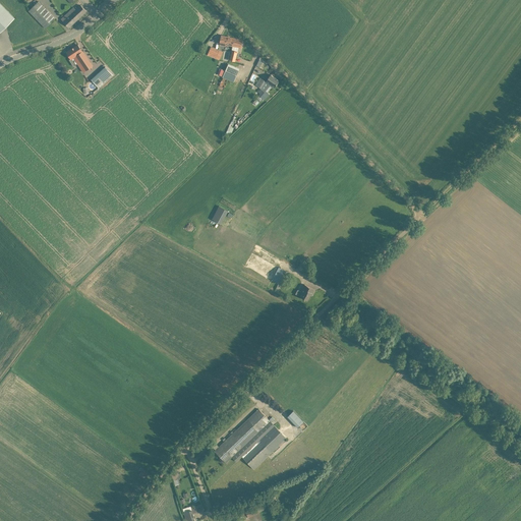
[(29,10),(42,23),(45,27),(55,18),(52,14),(39,1),(29,10)]
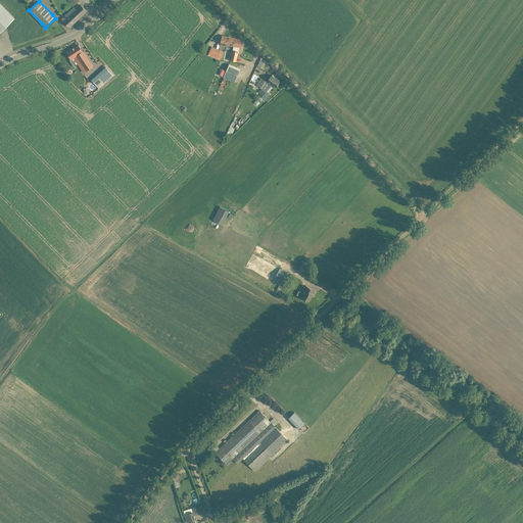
[(0,3),(0,31),(14,17),(0,3)]
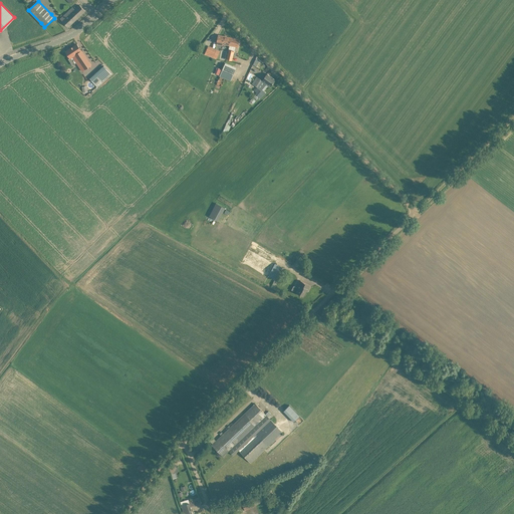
[(61,19),(64,23),(68,27),(85,11),(79,5),(74,10),(72,7),(61,19)]
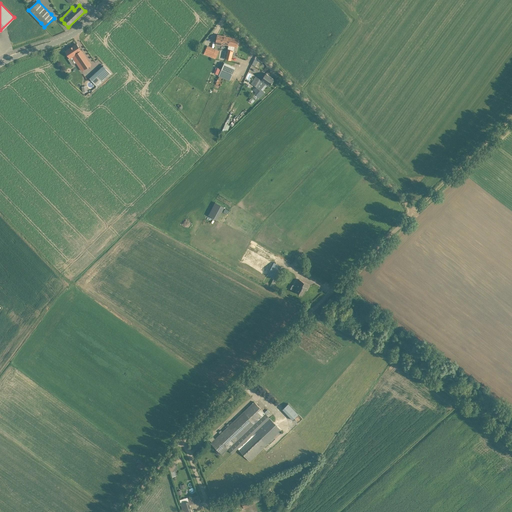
[(223,44),(229,46),(231,38),(217,35),(215,44),(223,45),(223,44)]
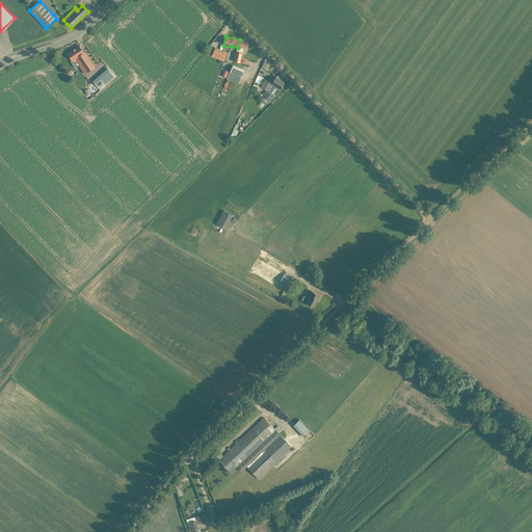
[(240,40),(238,48),(246,49),(248,41),(240,40)]
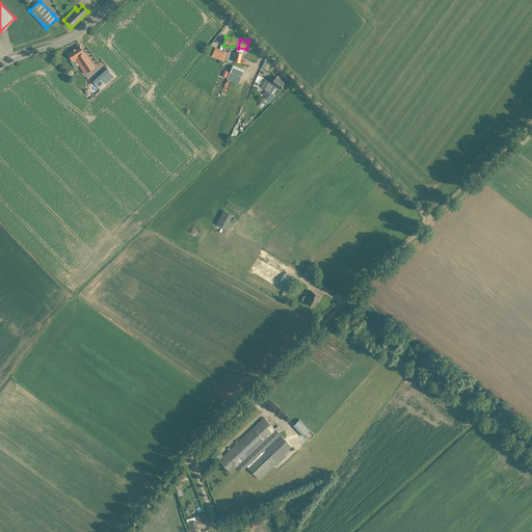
[(73,60),(75,58),(85,73),(95,68),(80,46),(68,53),(73,60)]
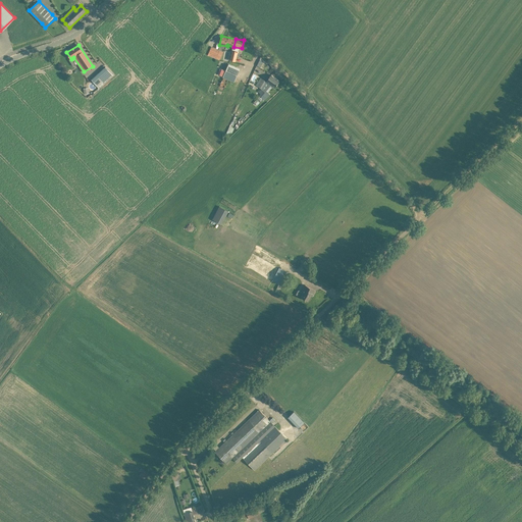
[(209,52),(217,56),(219,50),(211,47),(209,52)]
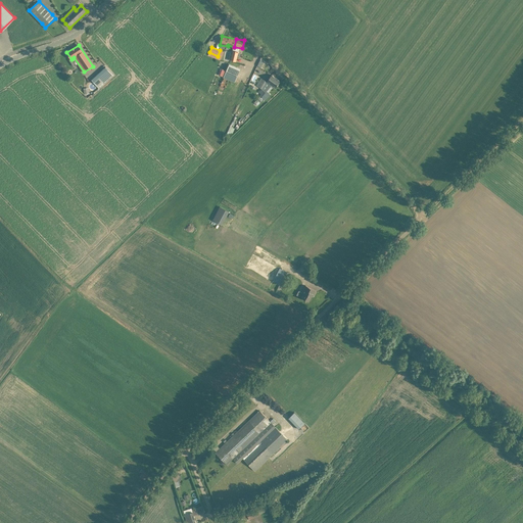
[(260,60),(257,65),(269,70),(271,65),(260,60)]
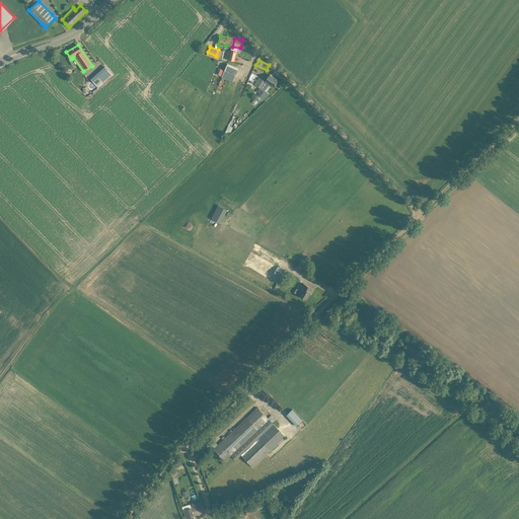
[(227,64),(224,72),(235,76),(238,68),(227,64)]
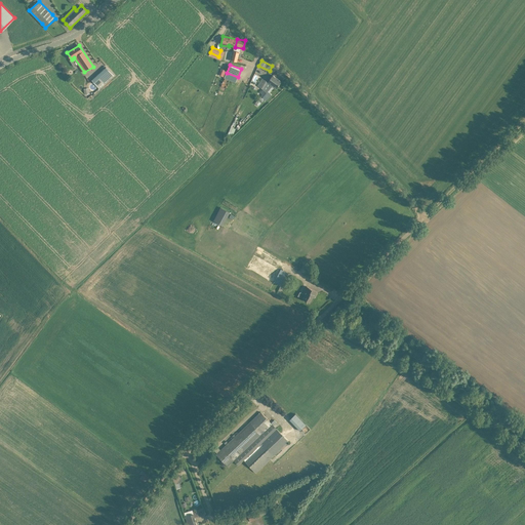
[(98,86),(113,75),(107,68),(92,80),(98,86)]
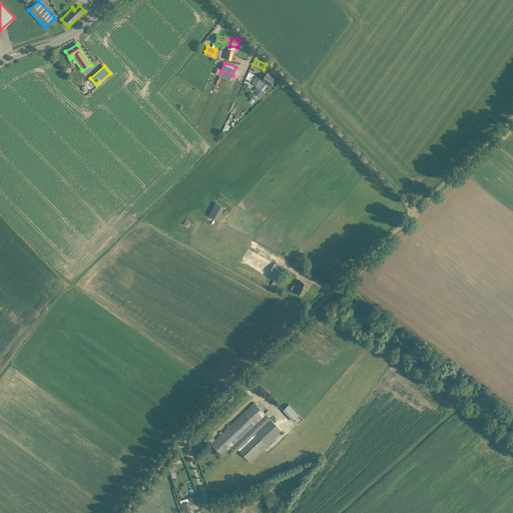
[(252,100),(250,102),(252,103),(258,98),(258,97),(260,98),(266,93),(263,91),(267,86),(267,85),(268,84),(271,86),(272,83),(275,79),(267,73),(264,77),(262,80),(259,78),(254,85),(260,89),(251,98),(252,100)]
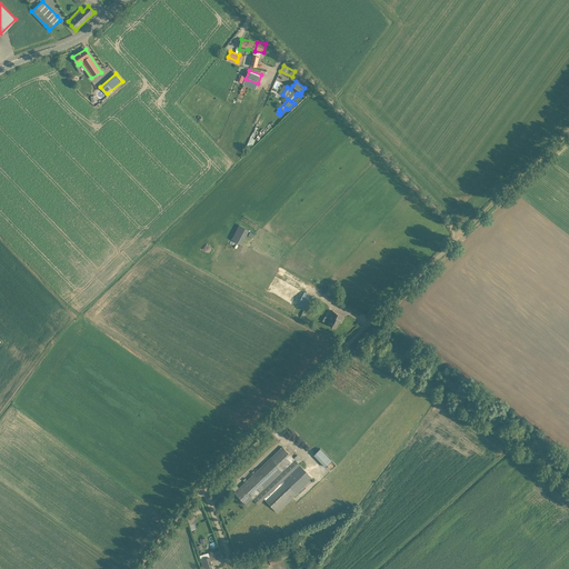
[(239,225),(231,239),(241,245),(249,230),(239,225)]
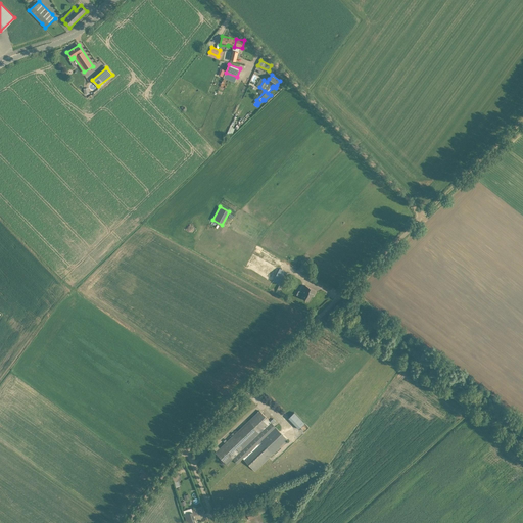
[(269,258),(259,275),(279,286),(286,273),(279,270),(281,266),(269,258)]
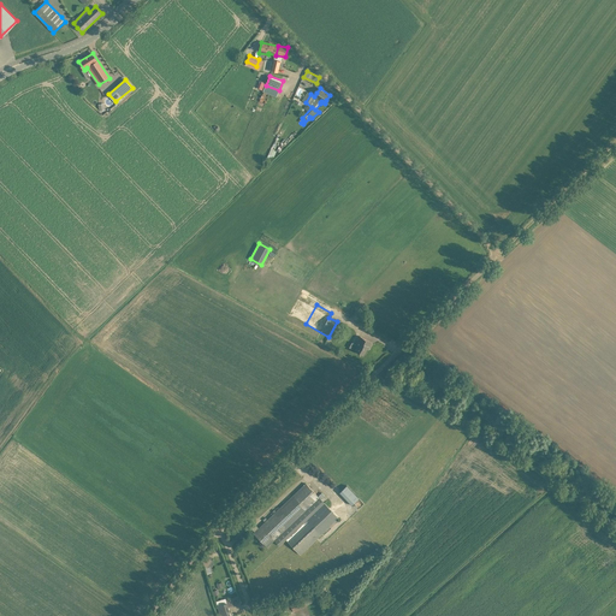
[(349,348),(355,350),(363,355),(368,347),(369,347),(372,343),(360,336),(356,344),(351,343),(349,348)]
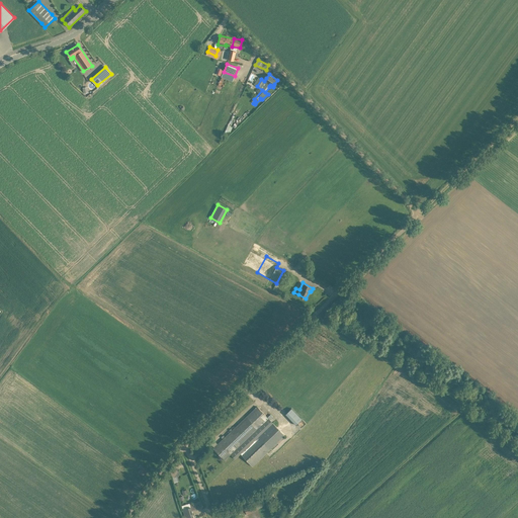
[(225,460),(231,454),(235,459),(240,454),(252,466),(284,435),(269,420),(272,417),(270,415),(267,417),(257,407),(213,448),(225,460)]
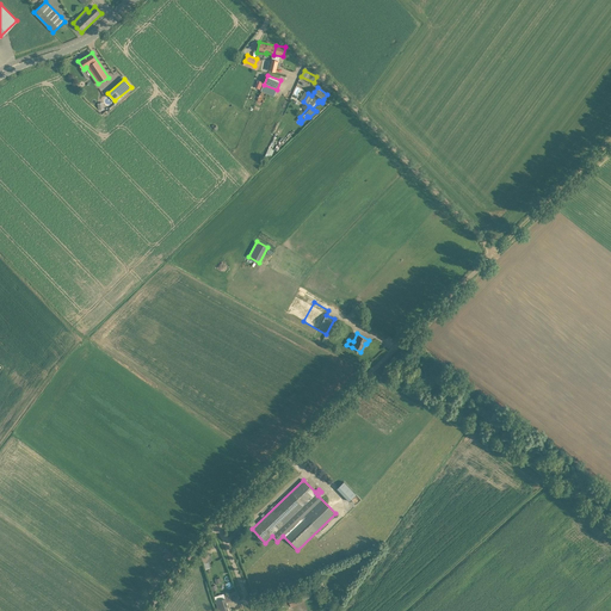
[(344,481),(337,488),(349,501),(357,494),(344,481)]
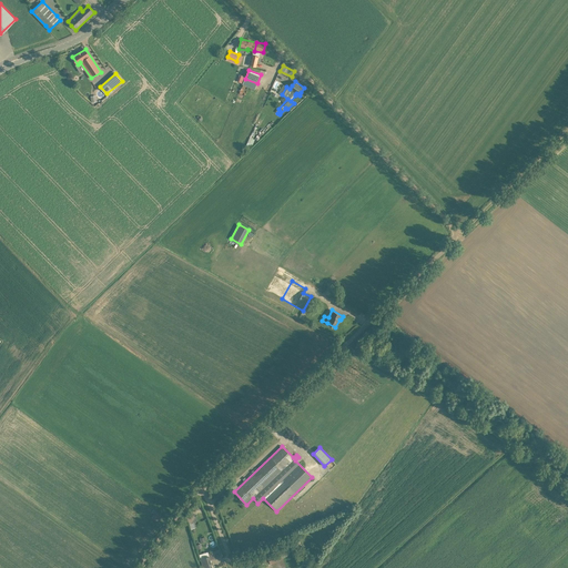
[(150,506),(148,508),(152,511),(154,513),(153,514),(151,517),(153,518),(158,521),(160,517),(161,518),(163,516),(156,510),(154,509),(150,506)]
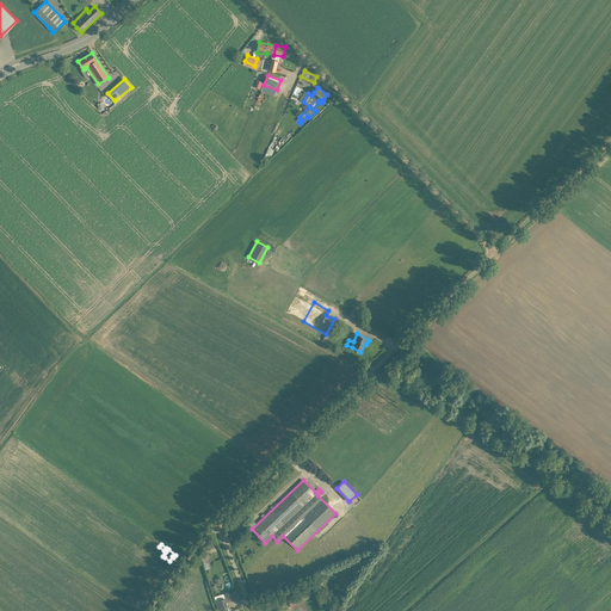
[(199,557),(207,561),(211,553),(204,549),(199,557)]
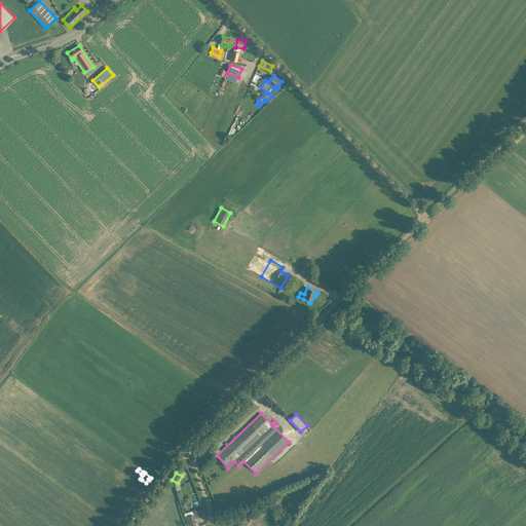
[(262,517),(259,509),(247,515),(251,522),(262,517)]
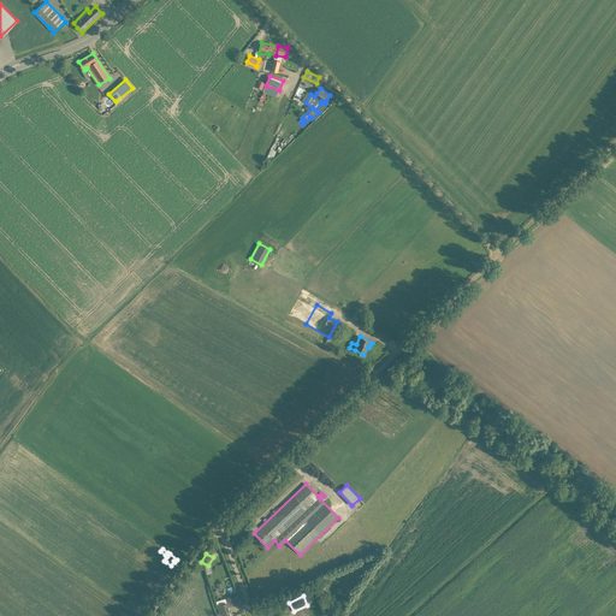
[(235,597),(226,600),(229,608),(237,605),(235,597)]
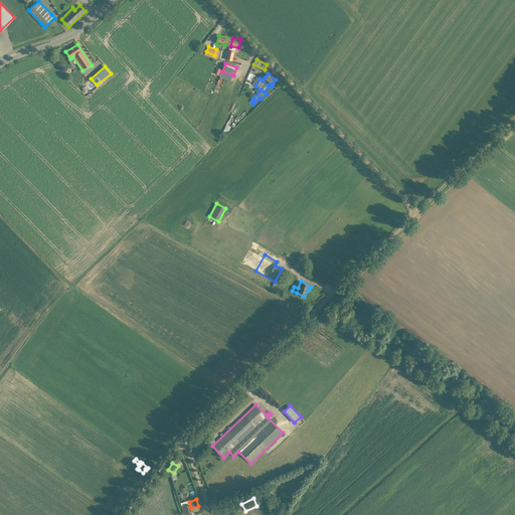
[(186,501),(181,503),(182,507),(184,514),(193,514),(191,508),(189,502),(188,500),(186,501)]
